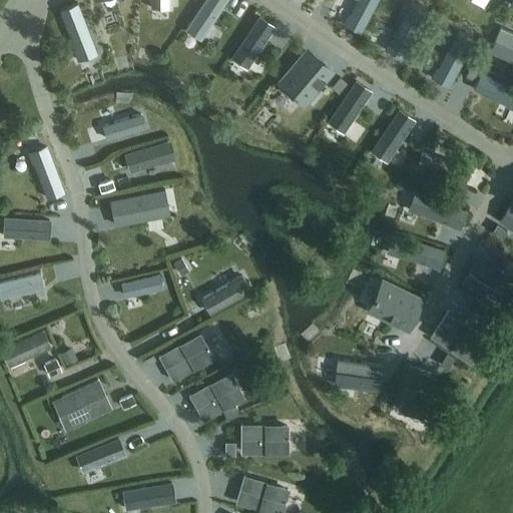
[(203,0),(185,28),(200,38),(225,0),(203,0)]
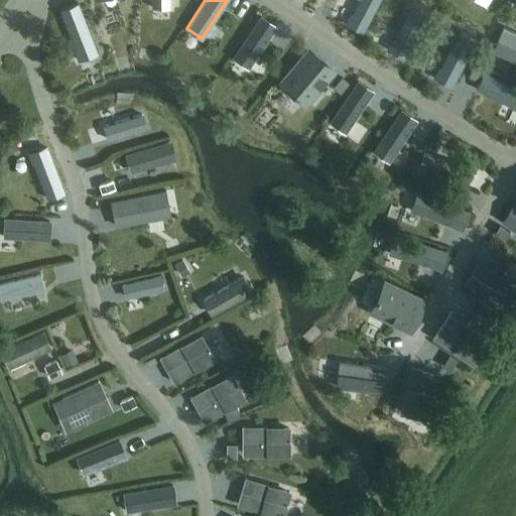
[(351,12),(345,23),(347,23),(364,32),(380,0),(359,0),(353,13),(351,12)]
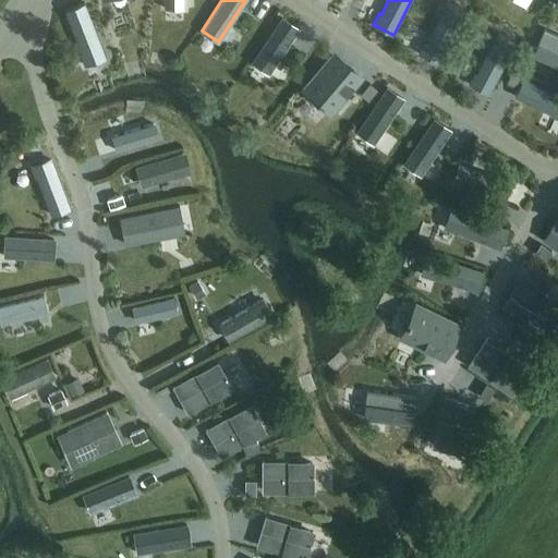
[(425,41),(419,52),(421,53),(438,63),(465,11),(448,1),(426,43),(425,41)]
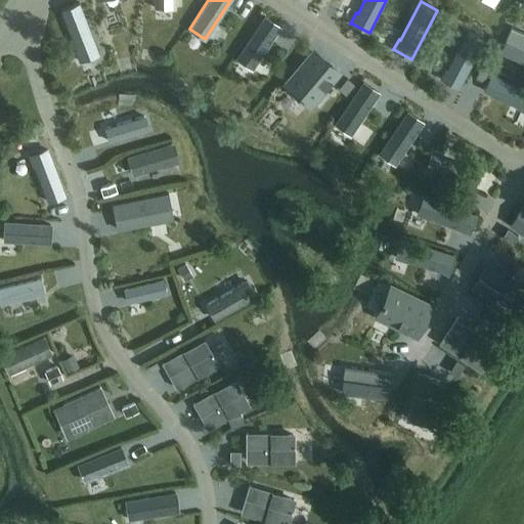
[(79,3),(61,10),(77,50),(76,50),(80,61),(81,61),(99,54),(79,3)]
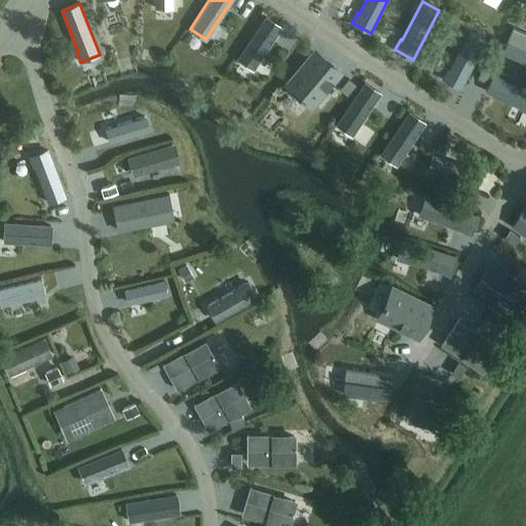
[(265,15),(236,59),(253,69),(282,27),(265,15)]
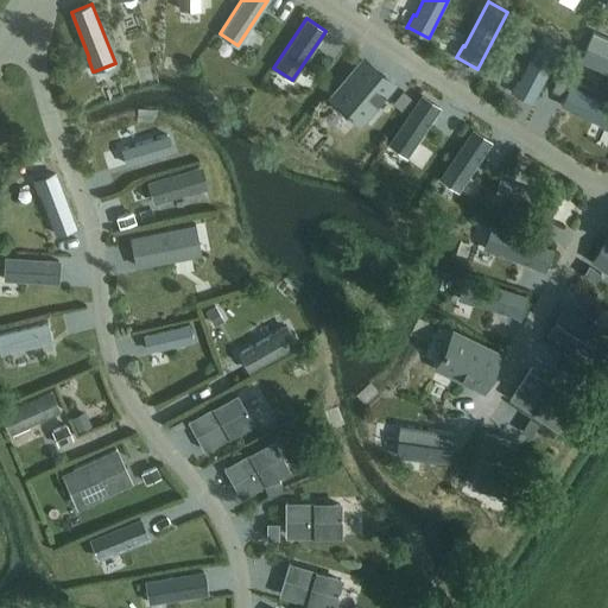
[(607,39),(595,33),(582,59),(607,70),(607,39)]
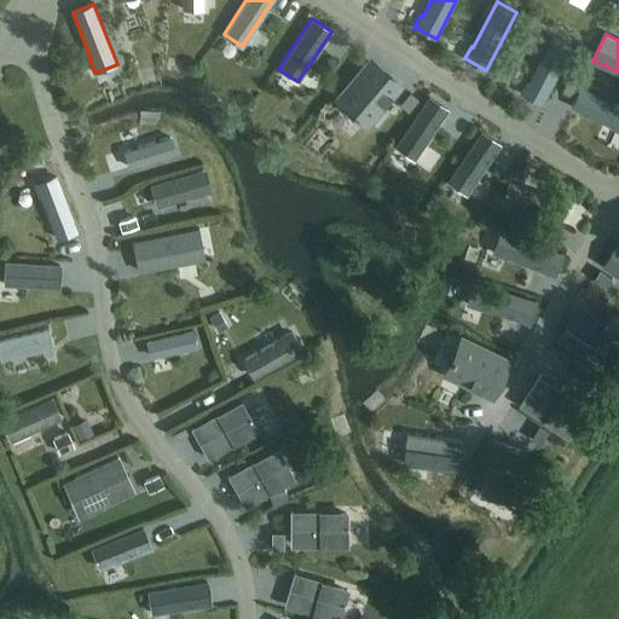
[(527,80),(520,92),(521,93),(542,104),(573,46),(553,36),(528,81),(527,80)]
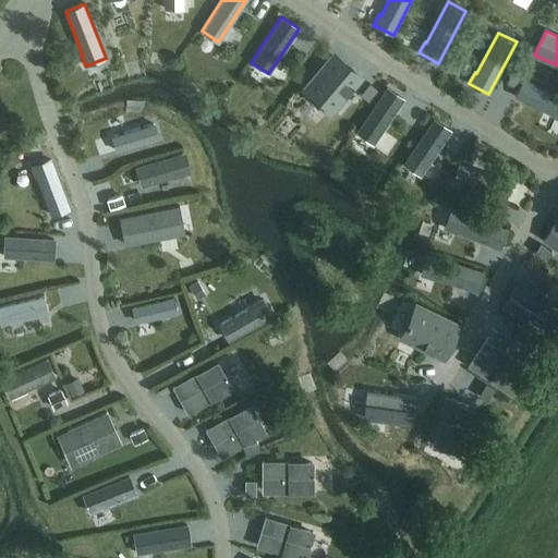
[(334,57),(307,88),(331,108),(358,76),(334,57)]
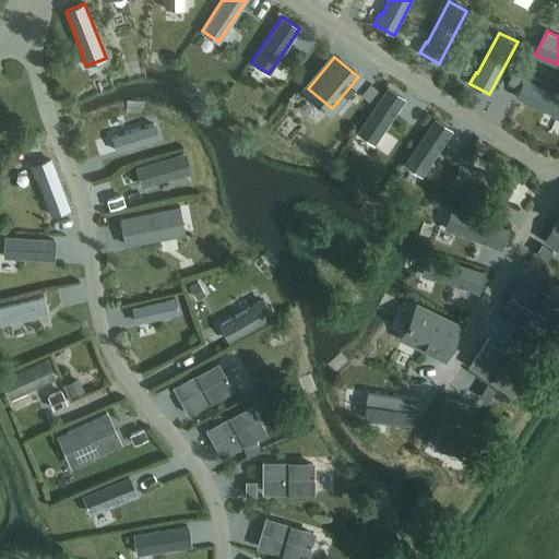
[(558,94),(524,80),(516,96),(555,113),(554,115),(558,117),(558,94)]
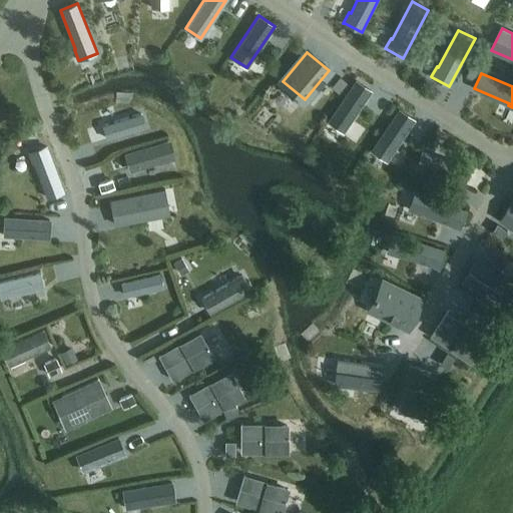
[(356,80),(328,121),(344,132),(372,90),(356,80)]
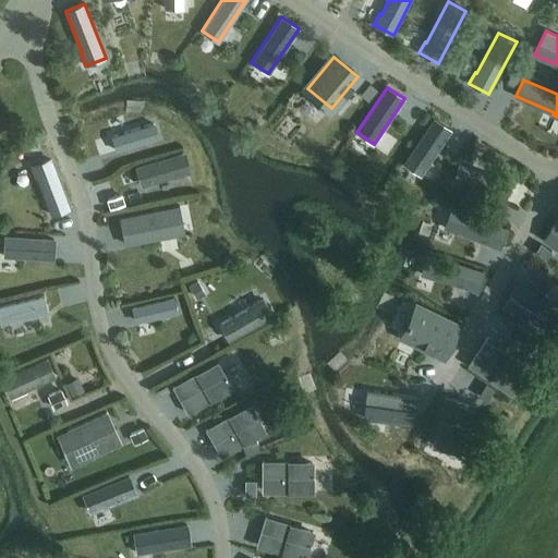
[(70,112),(71,133),(86,133),(86,142),(105,141),(102,111),(70,112)]
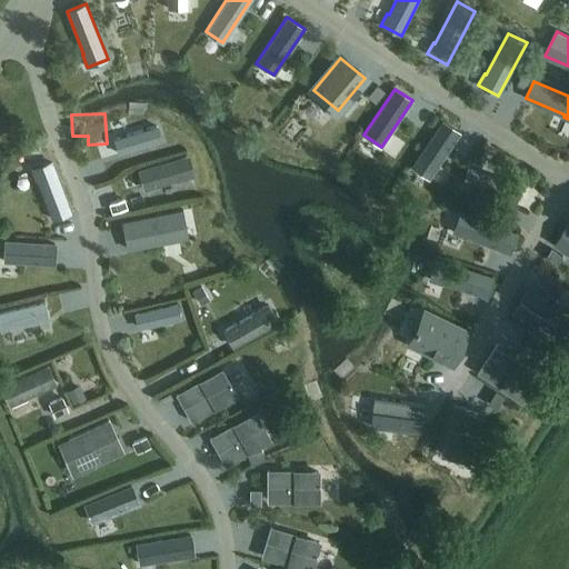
[(442,120),(411,167),(429,178),(460,132),(442,120)]
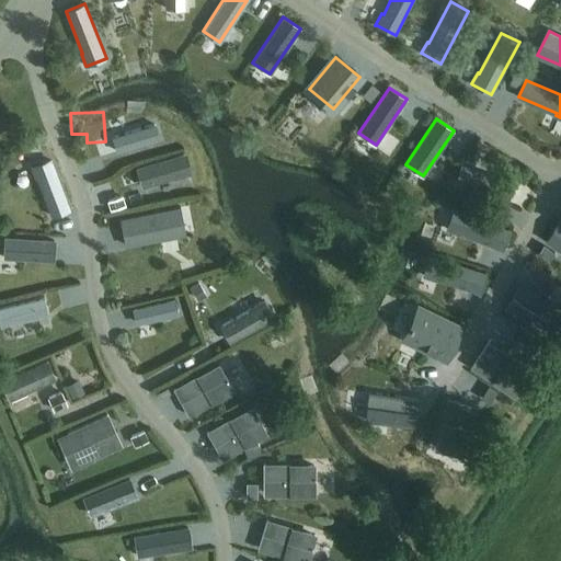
[(156,124),(113,137),(117,151),(160,139),(156,124)]
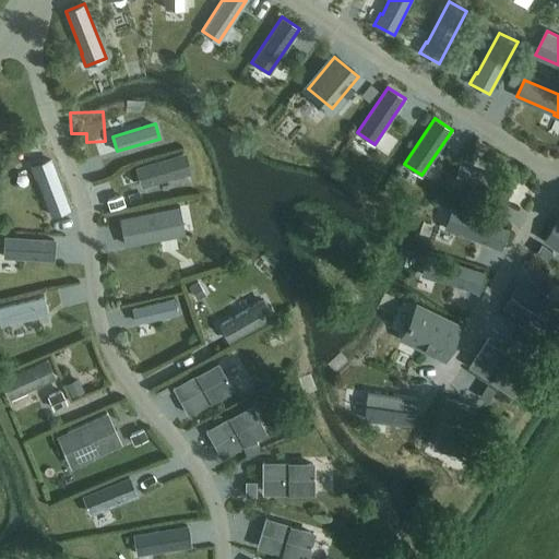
[(186,152),(135,167),(141,186),(171,177),(171,178),(191,173),(191,171),(186,152)]
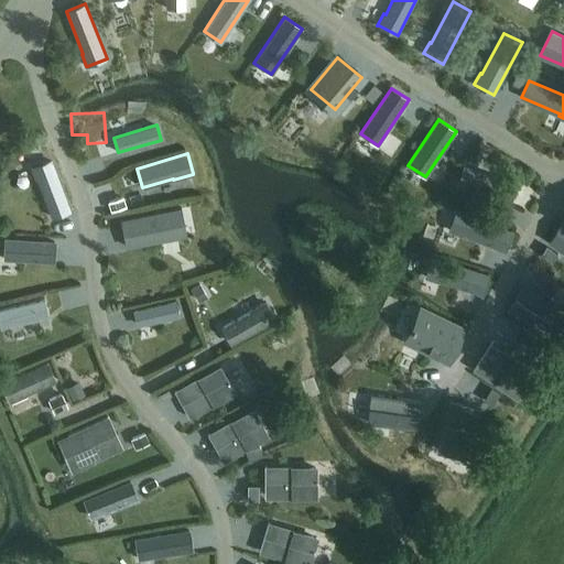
[(50,161),(30,169),(50,219),(68,212),(50,161)]
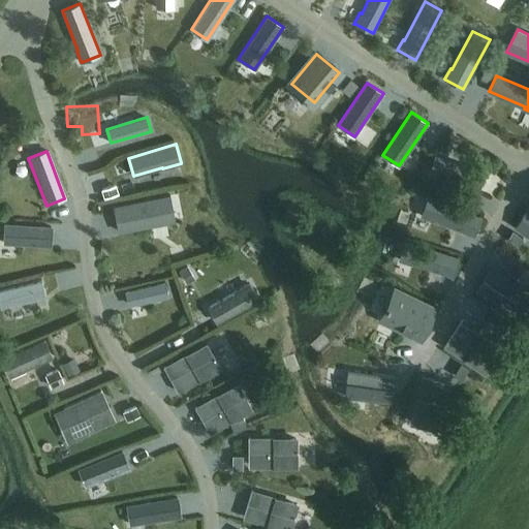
[(435,155),(429,174),(477,192),(484,176),(485,173),(474,168),(473,169),(435,155)]
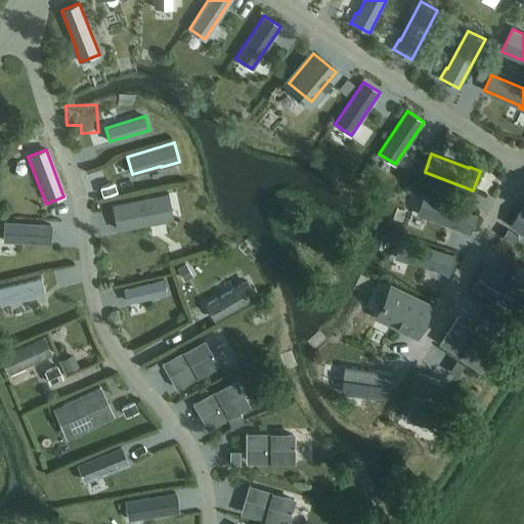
[(114,184),(101,187),(103,195),(116,191),(114,184)]
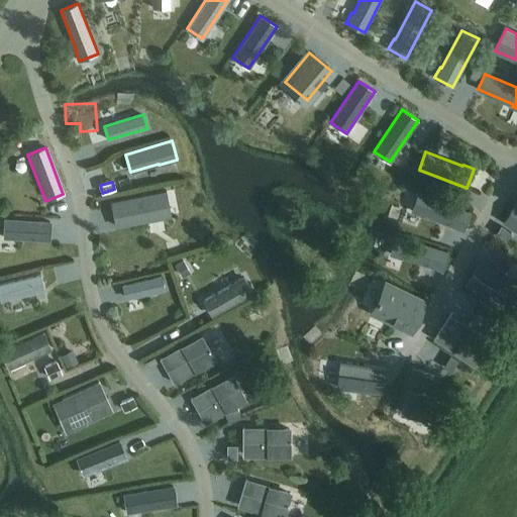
[(165,191),(111,202),(116,226),(170,215),(165,191)]
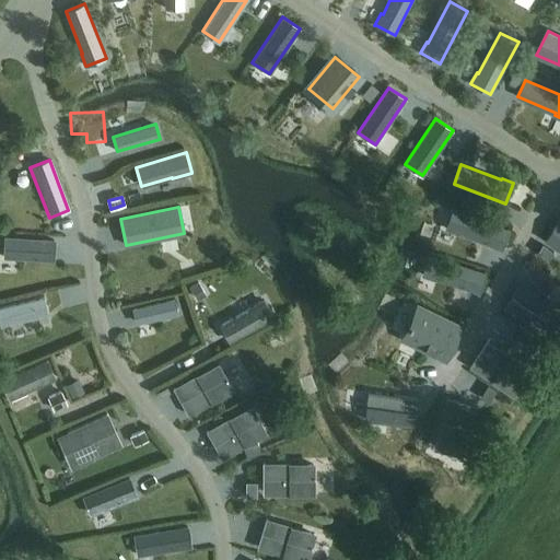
[(445,228),(445,229),(457,233),(457,232),(501,248),(509,229),(453,208),(445,228)]
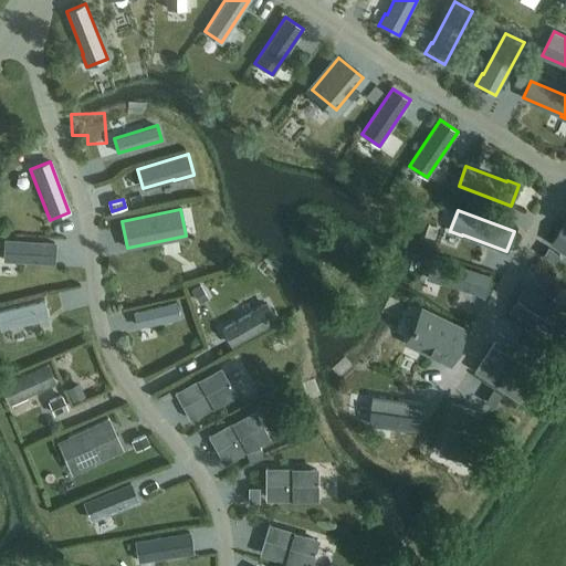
[(565,220),(552,243),(565,251),(565,220)]
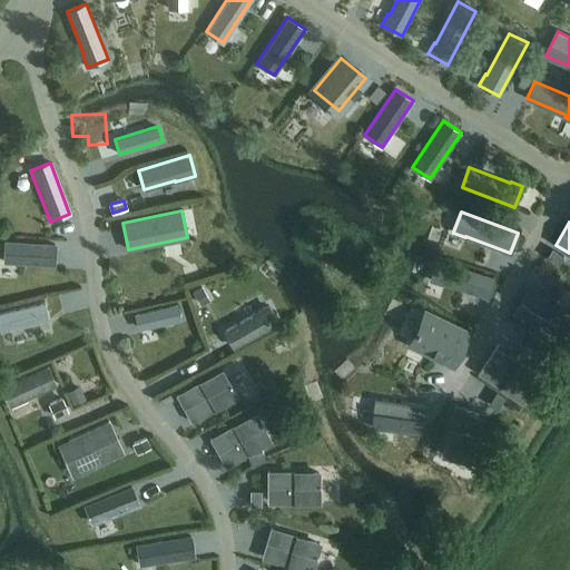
[(2,244),(1,264),(52,266),(52,246),(2,244)]
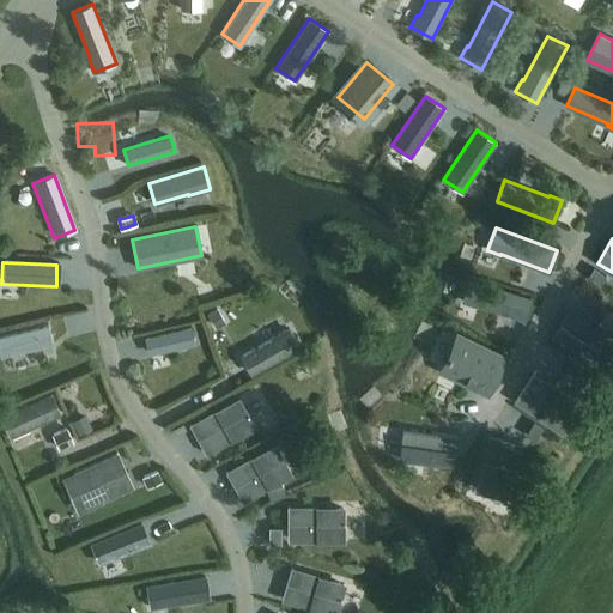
[(462,299),(461,302),(474,305),(475,304),(525,320),(532,298),(469,278),(462,299)]
